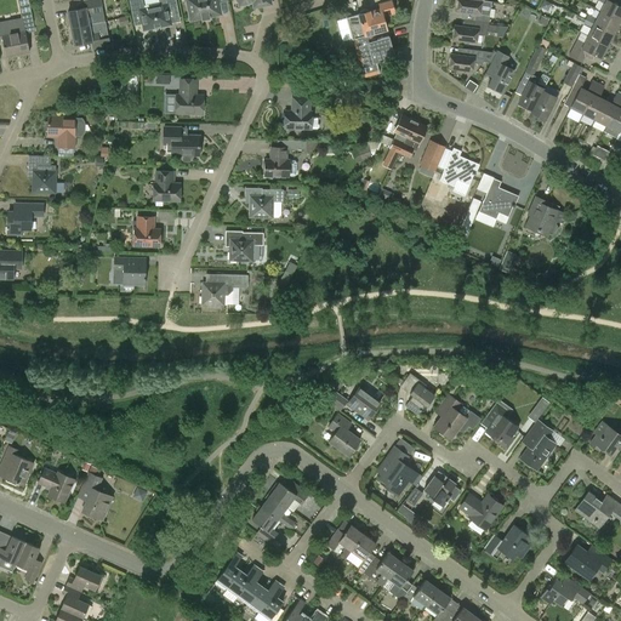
[(18,0),(22,16),(32,15),(28,0),(18,0)]
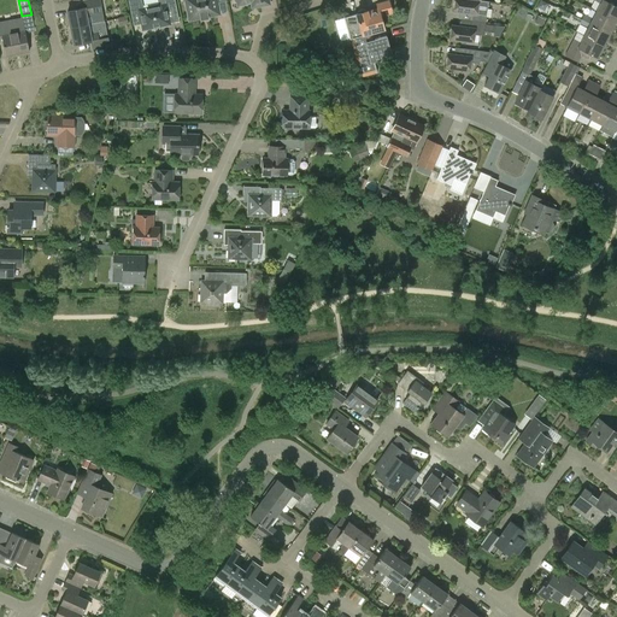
[(68,12),(71,28),(89,25),(87,17),(94,16),(93,7),(103,6),(100,0),(89,0),(84,1),(86,9),(68,12)]
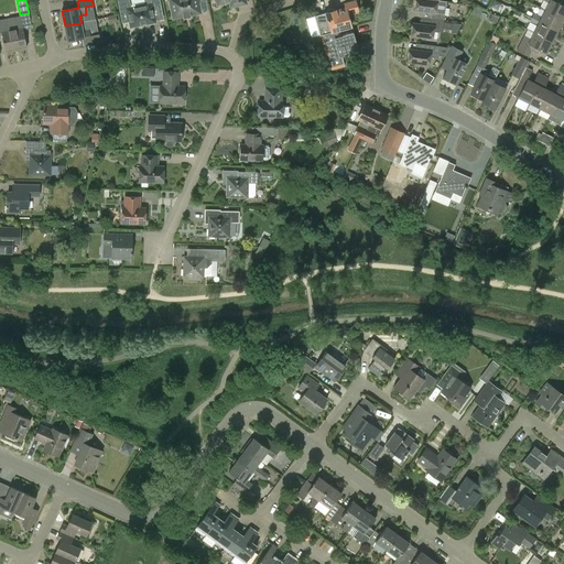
[(144,0),(147,6),(131,8),(129,0),(117,0),(121,23),(130,22),(131,28),(155,22),(153,9),(161,7),(159,0),(144,0)]
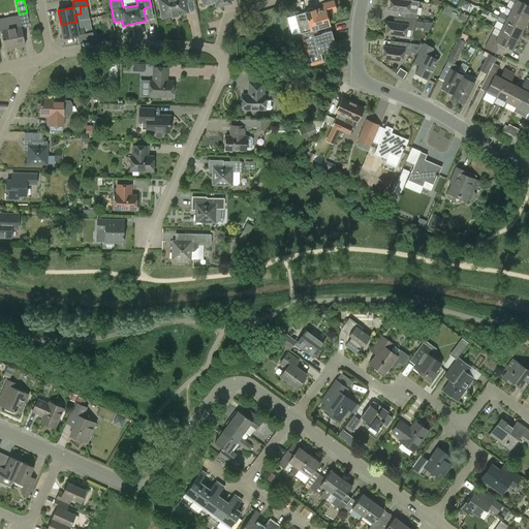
[(158,0),(162,18),(173,16),(173,18),(179,16),(178,14),(188,12),(186,2),(193,1),(192,0),(158,0)]
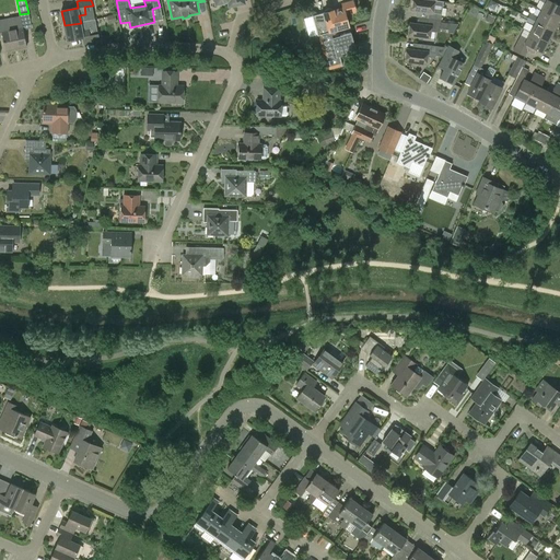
[(429,13),(428,19),(441,21),(442,13),(443,1),(435,0),(434,1),(424,0),(412,0),(411,11),(429,13)]
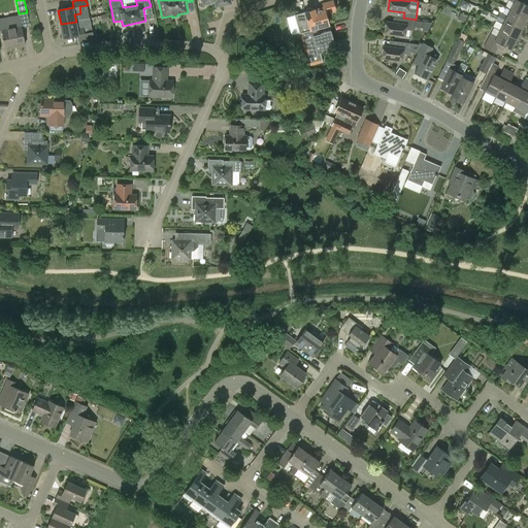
[(519,0),(512,0),(515,1),(514,3),(510,9),(527,19),(527,17),(527,5),(519,1),(519,0)]
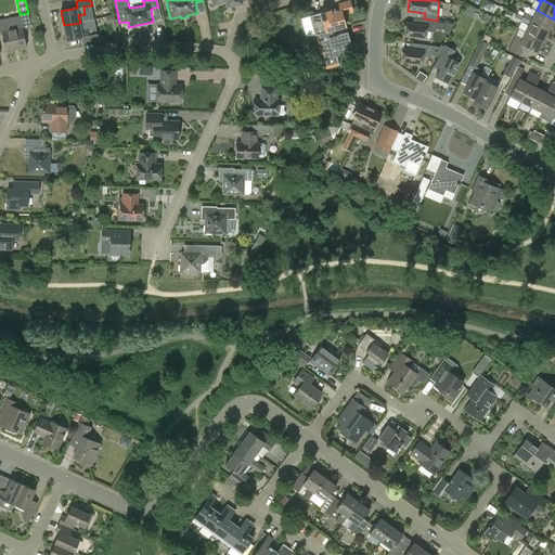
[(350,49),(346,34),(347,34),(347,33),(337,36),(337,38),(335,38),(333,30),(346,27),(341,14),(352,12),(349,1),(338,4),(340,10),(331,12),(330,10),(327,9),(322,10),(322,11),(321,13),(320,13),(321,15),(312,17),(317,34),(314,35),(315,35),(321,54),(317,55),(320,71),(339,65),(336,55),(340,54),(339,54),(339,52),(350,49)]
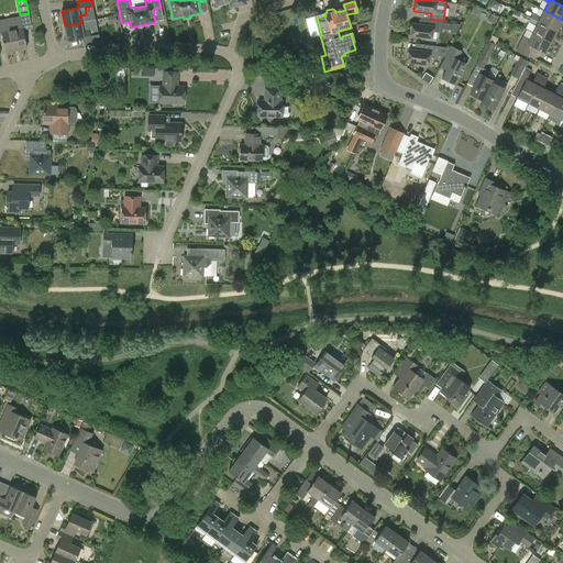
[(531,18),(556,31),(562,20),(544,10),(541,17),(533,13),(531,18)]
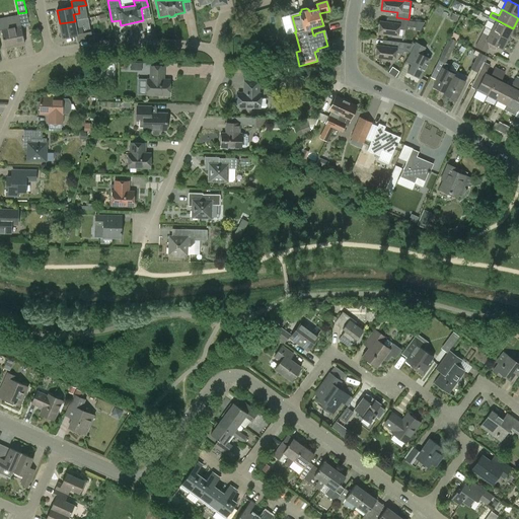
[(108,20),(106,13),(99,15),(100,22),(108,20)]
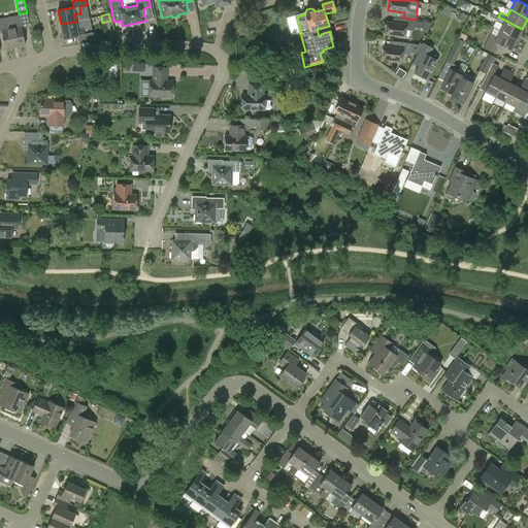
[(499,30),(517,39),(522,29),(498,17),(497,17),(496,17),(492,14),(490,18),(496,21),(503,24),(499,30)]
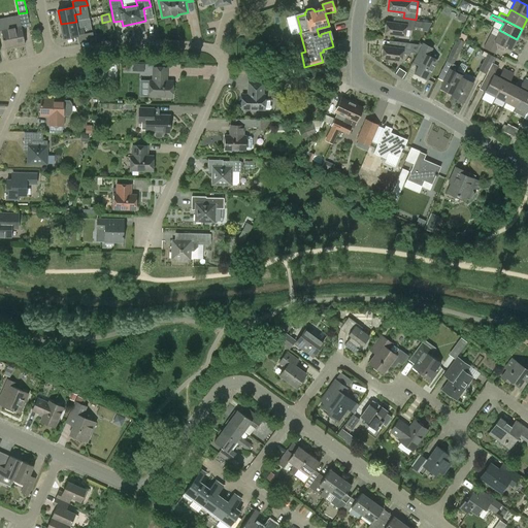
[(4,48),(25,44),(21,22),(20,15),(0,19),(0,34),(2,34),(4,48)]
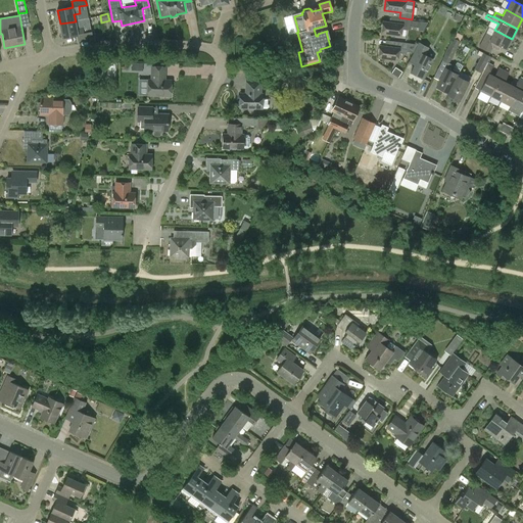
[(428,21),(412,19),(399,17),(398,24),(382,21),(381,36),(400,39),(401,29),(410,30),(411,26),(418,27),(417,29),(423,30),(428,21)]
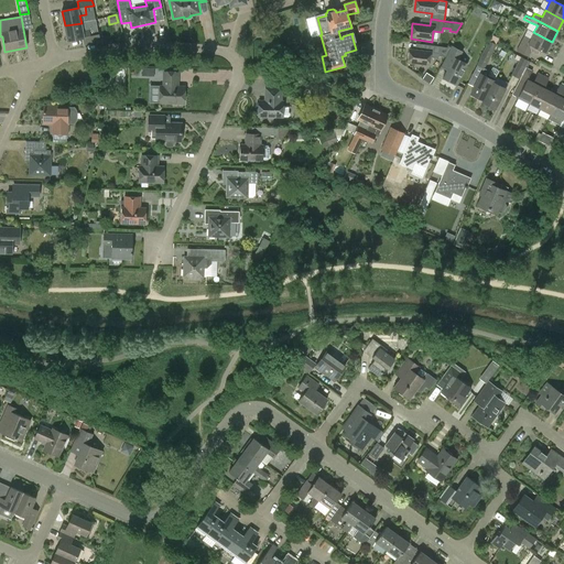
[(83,30),(82,23),(65,25),(68,41),(84,39),(85,45),(100,42),(99,34),(90,36),(89,29),(83,30)]
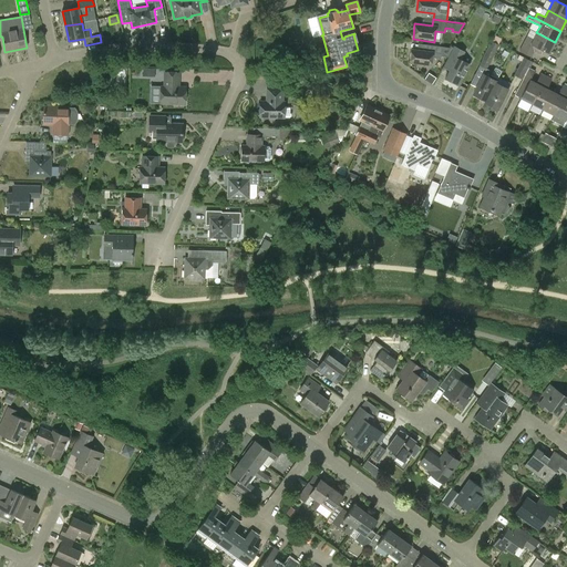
[(548,53),(555,42),(536,32),(533,39),(527,37),(519,52),(532,58),(534,52),(540,55),(543,50),(548,53)]
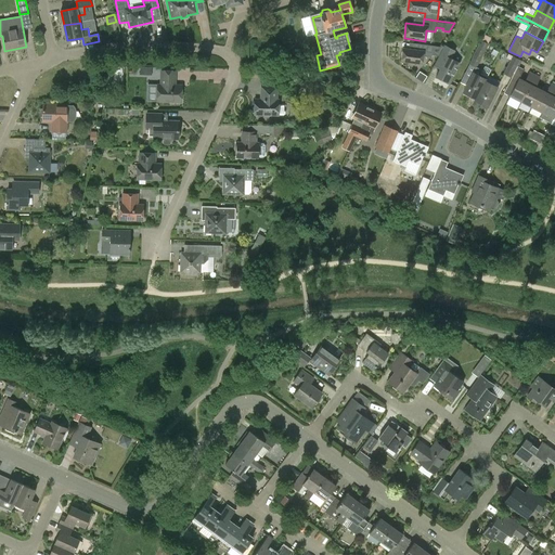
[(469,64),(476,67),(479,61),(488,44),(481,40),(473,57),(469,64)]
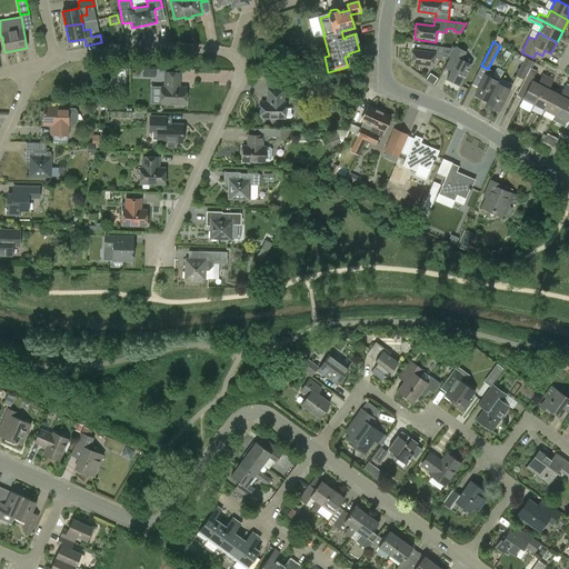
[(412,49),(410,66),(411,66),(411,63),(433,66),(435,58),(442,59),(443,56),(449,57),(453,48),(445,47),(428,45),(427,51),(425,51),(413,50),(413,49),(412,49)]
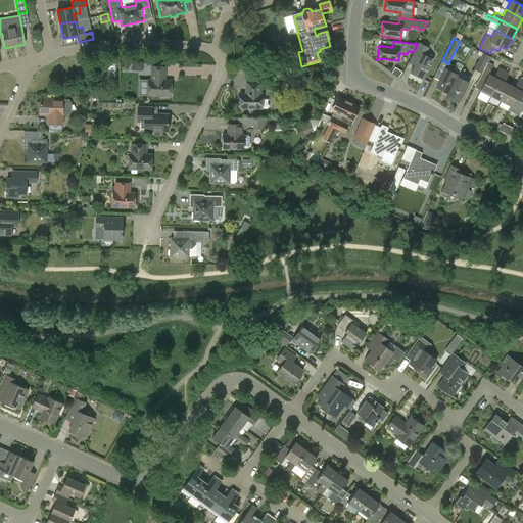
[(417,61),(411,73),(423,79),(432,61),(425,57),(429,49),(418,44),(411,58),(417,61)]
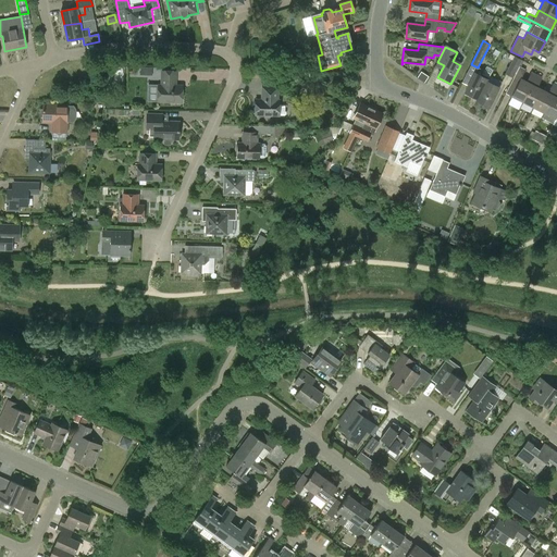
[(506,74),(512,77),(521,60),(515,57),(512,61),(506,74)]
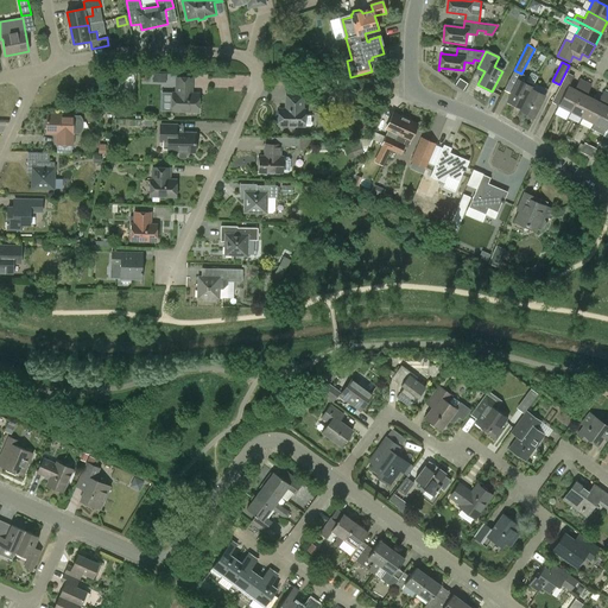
[(511,95),(507,101),(520,108),(536,82),(538,76),(531,73),(529,77),(521,74),(511,95)]
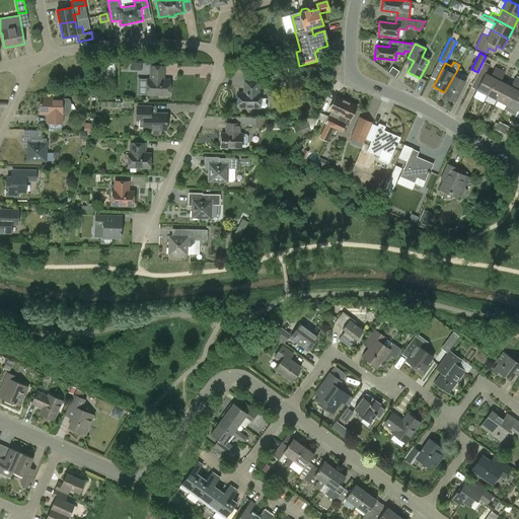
[(100,63),(100,66),(100,80),(116,80),(116,63),(100,63)]
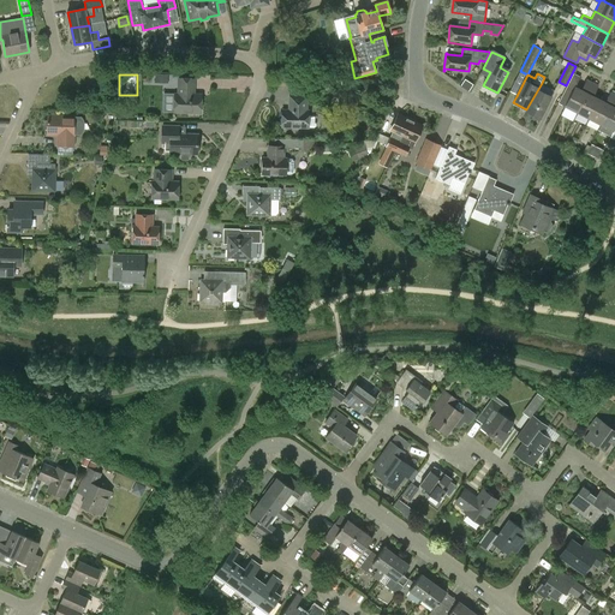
[(565,106),(577,112),(592,83),(586,79),(581,89),(577,87),(580,77),(574,75),(559,103),(565,106)]
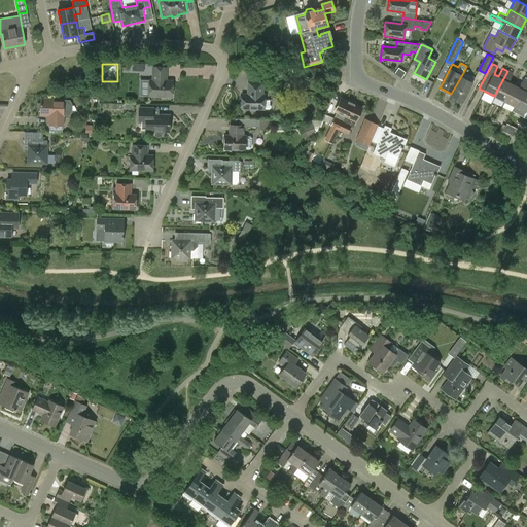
[(394,73),(401,78),(406,71),(398,67),(394,73)]
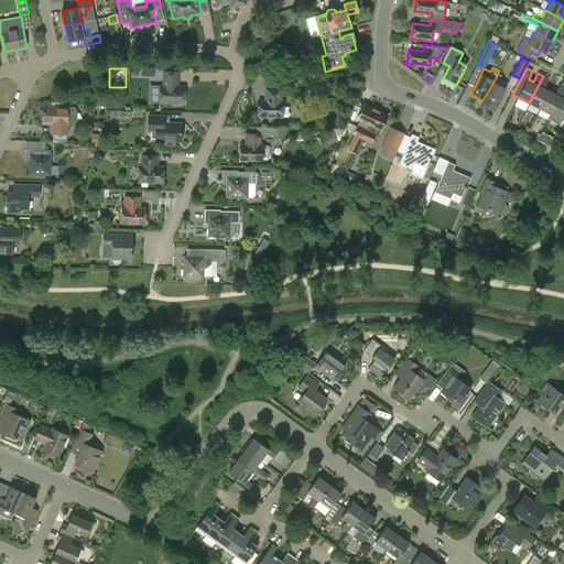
[(161,105),(185,106),(185,89),(176,88),(176,83),(179,84),(180,74),(165,74),(164,88),(161,88),(161,105)]
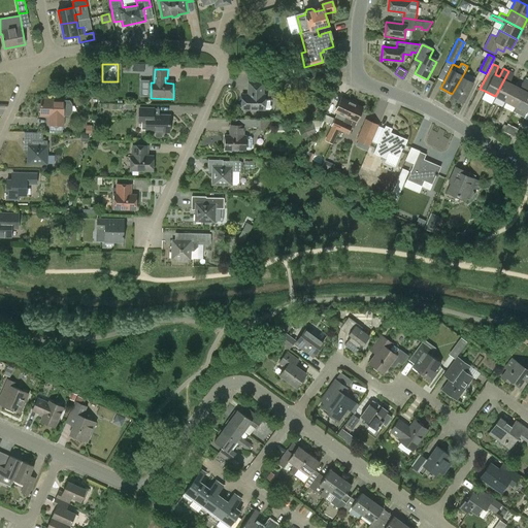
[(470,73),(465,71),(452,94),(451,95),(463,101),(473,83),(467,79),(470,73)]
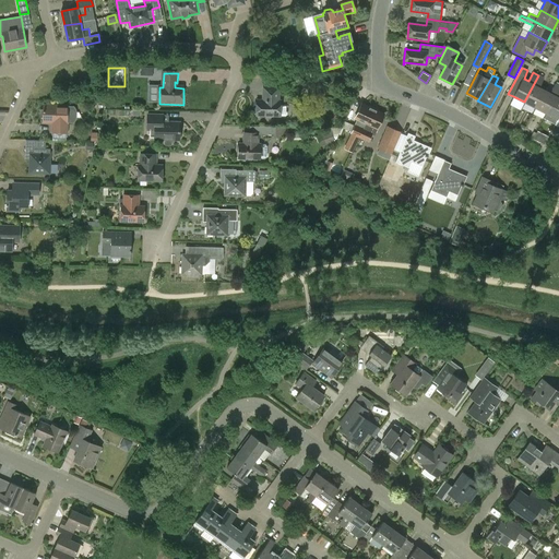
[(538,75),(524,102),(535,107),(544,90),(538,86),(543,78),(538,75)]
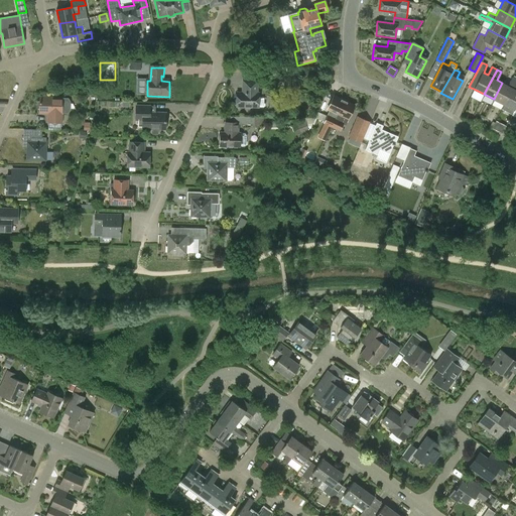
[(502,83),(494,99),(503,105),(515,80),(515,79),(512,77),(507,85),(502,83)]
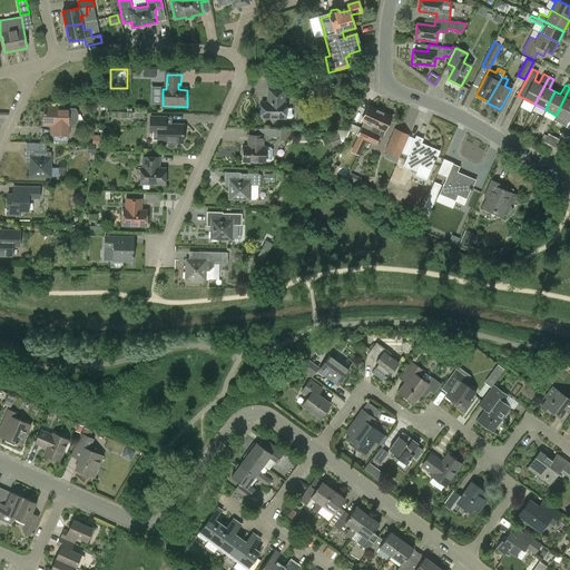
[(569,88),(556,116),(553,120),(566,126),(568,121),(569,116),(569,88)]
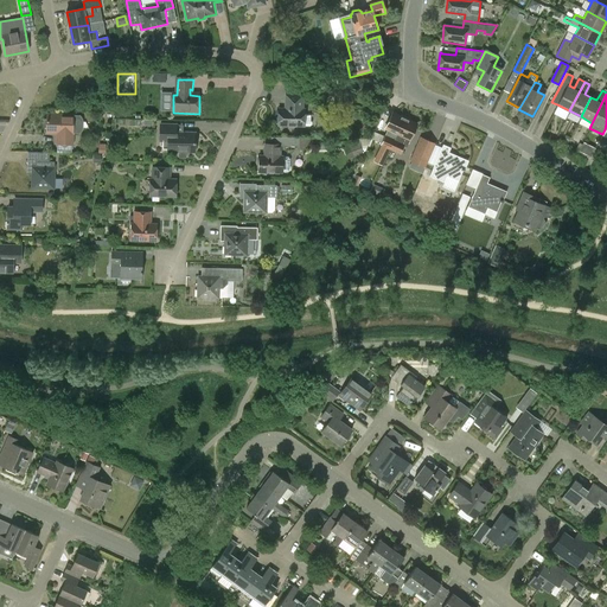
[(304,109),(302,109),(302,95),(286,95),(286,109),(279,109),(279,126),(304,126),(304,109)]
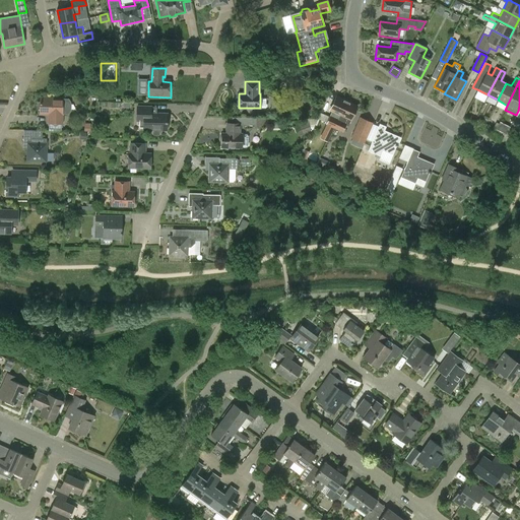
[(333,118),(331,117),(328,125),(326,124),(324,129),(332,133),(334,128),(346,102),(336,96),(330,110),(336,113),(333,118)]
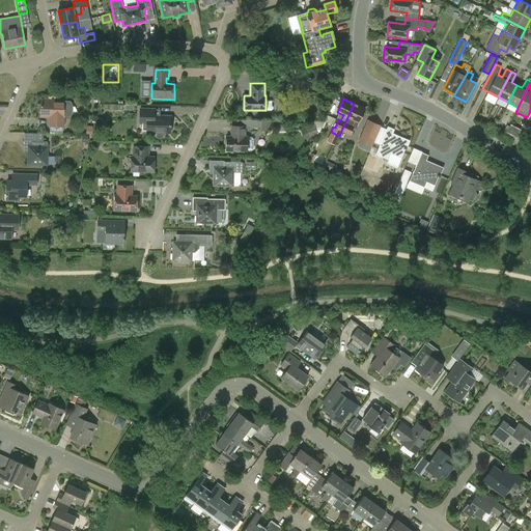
[(72,107),(70,102),(40,101),(40,116),(50,116),(49,127),(62,127),(62,117),(70,117),(72,112),(72,107)]
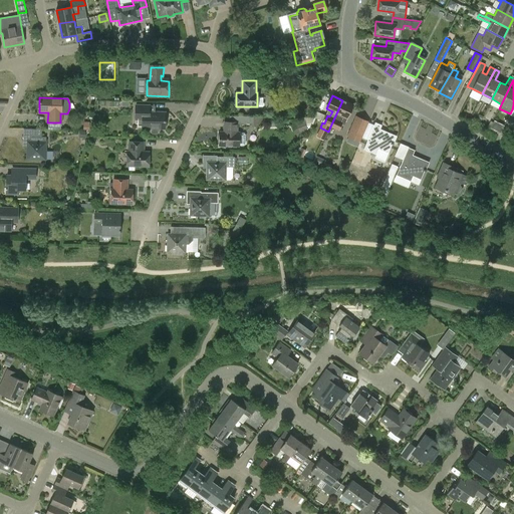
[(343,124),(352,105),(342,100),(330,126),(338,131),(341,123),(343,124)]
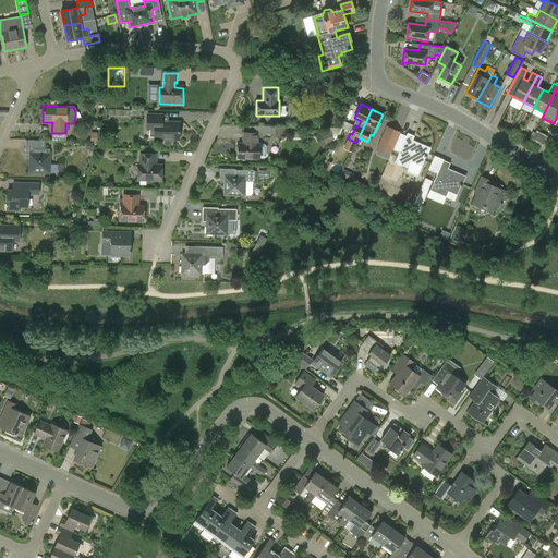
[(180,122),(162,122),(162,116),(148,114),(147,131),(154,131),(154,140),(165,140),(165,145),(171,146),(171,145),(172,140),(179,140),(180,122)]
